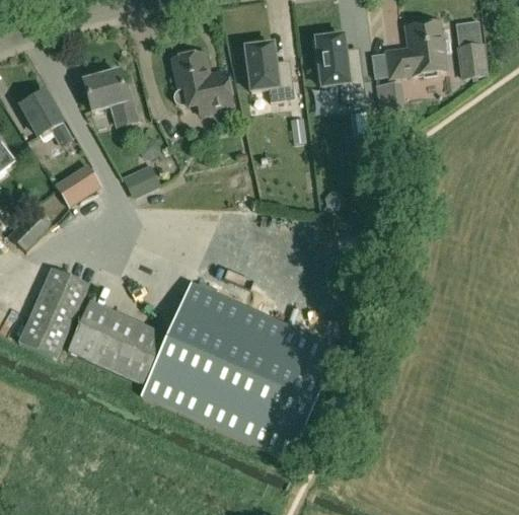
[(485,76),(477,20),(455,23),(462,79),(485,76)]
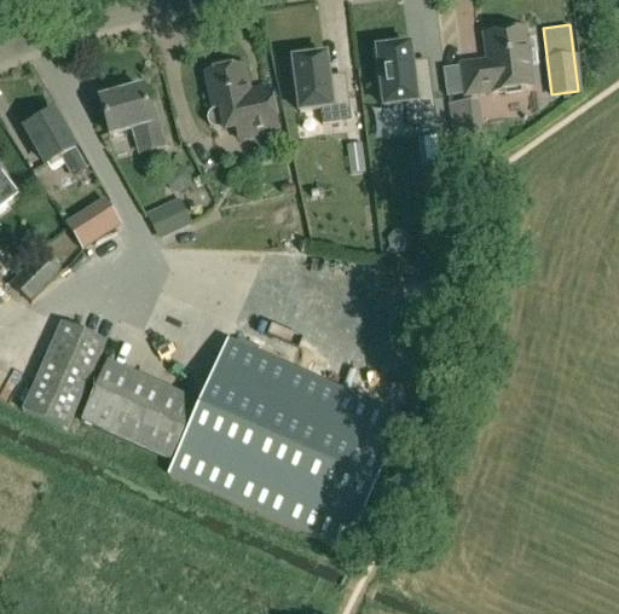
[(462,63),(466,92),(492,88),(492,90),(531,85),(524,27),(485,32),(489,59),(462,63)]
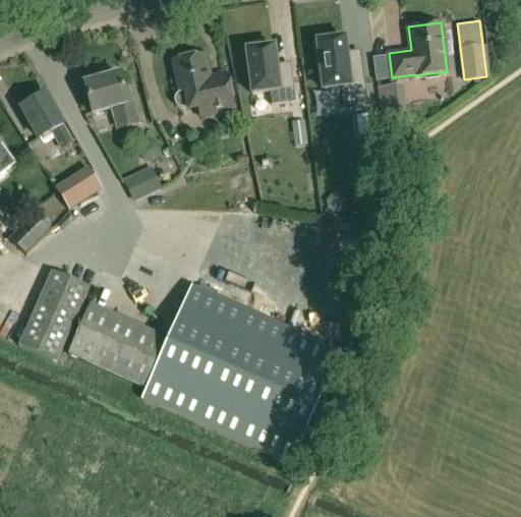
[(343,103),(367,99),(363,68),(349,70),(346,50),(344,36),(342,37),(341,33),(327,34),(327,38),(316,40),(324,88),(341,85),(343,103)]
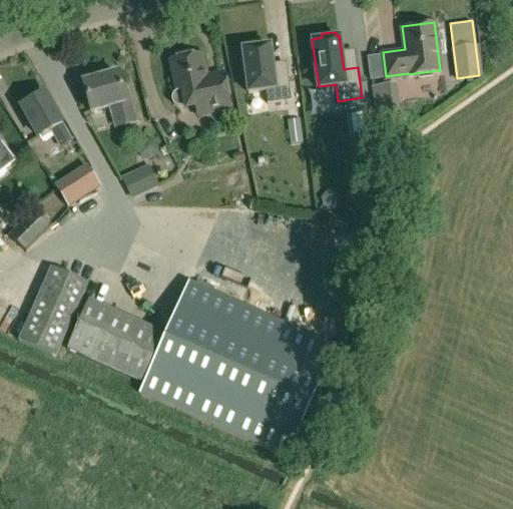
[(274,73),(272,61),(270,44),(267,44),(266,40),(252,42),(252,46),(242,47),(248,91),(266,89),(267,101),(291,98),(288,71),(274,73)]
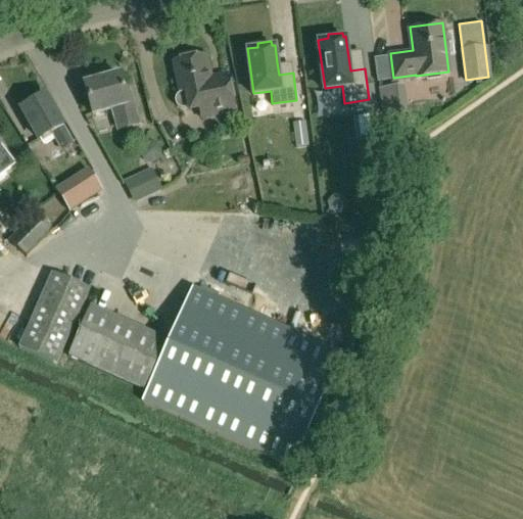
[(393,78),(390,53),(374,55),(378,80),(393,78)]
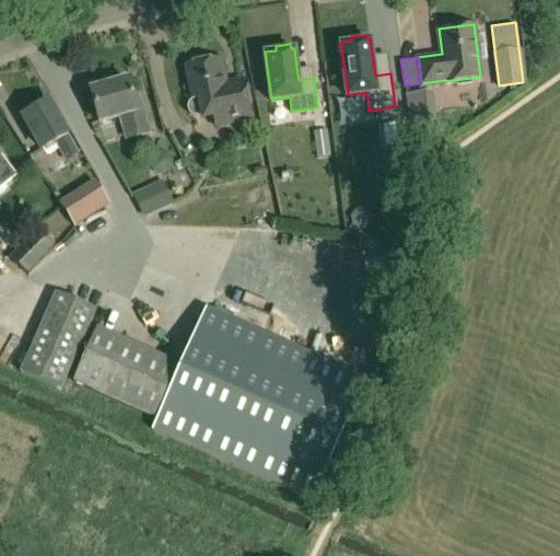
[(196,114),(198,114),(211,111),(213,123),(251,115),(244,84),(231,88),(225,83),(220,58),(187,65),(194,97),(191,99),(189,100),(188,102),(187,105),(188,107),(188,109),(190,112),(193,113),(196,114)]
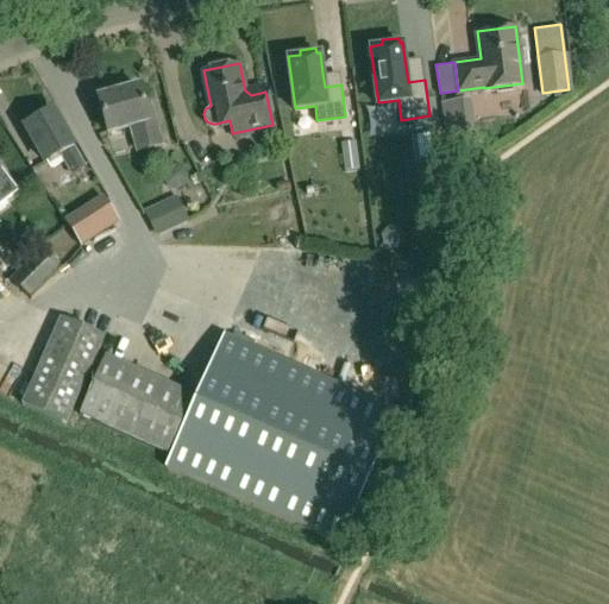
[(138,148),(161,142),(149,101),(144,102),(139,83),(98,95),(108,131),(131,124),(138,148)]
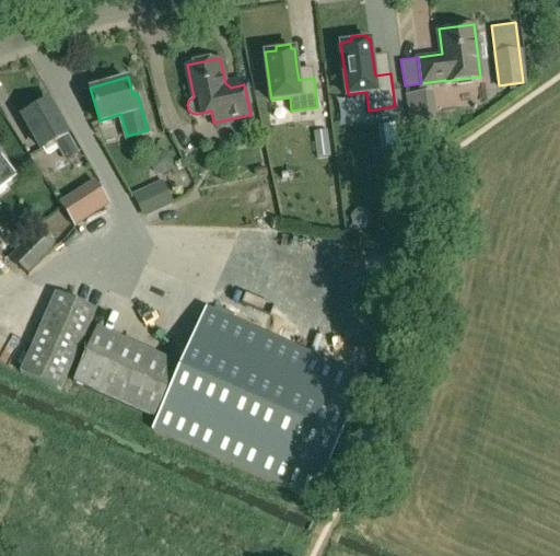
[(431,88),(406,91),(410,126),(436,123),(431,88)]
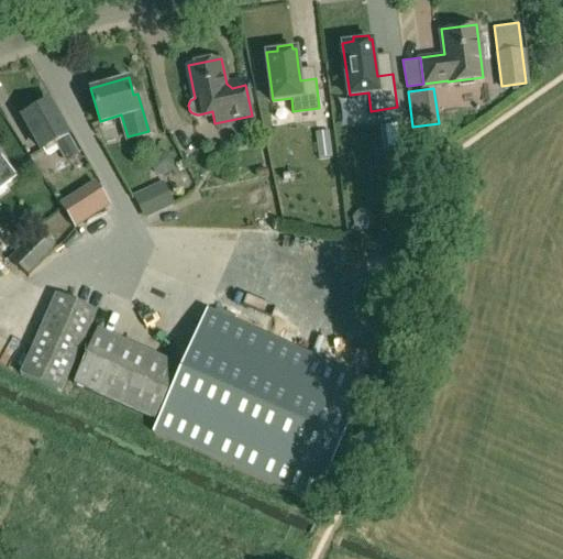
[(66,157),(77,151),(48,100),(23,114),(42,148),(56,140),(66,157)]
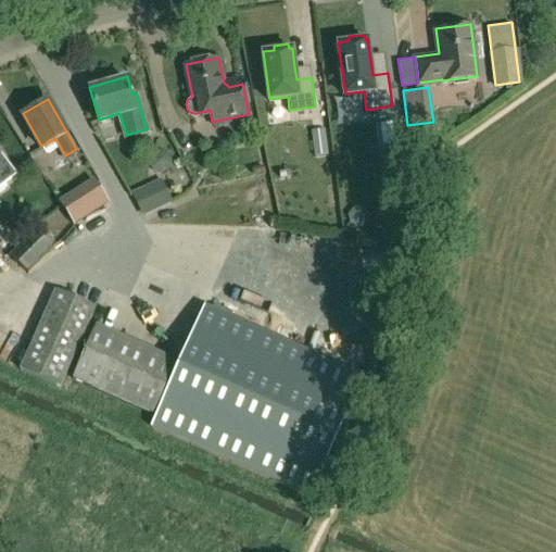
[(393,120),(380,122),(382,147),(395,145),(393,120)]
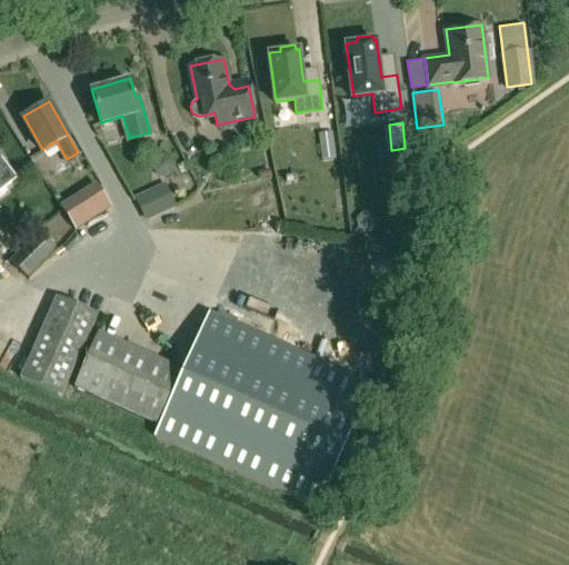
[(332,129),(319,130),(321,156),(335,155),(332,129)]
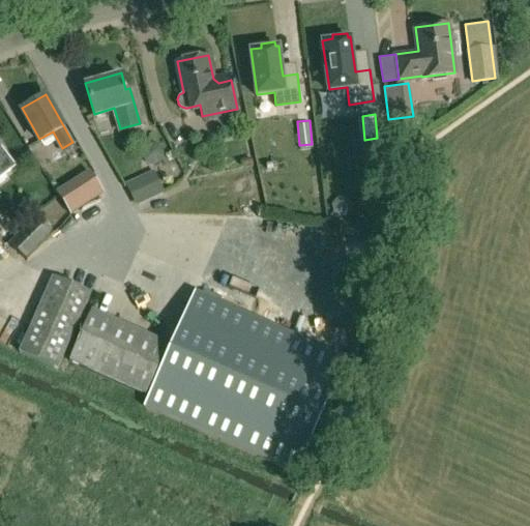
[(0,181),(8,176),(4,172),(15,164),(0,144),(1,143),(0,141),(0,181)]
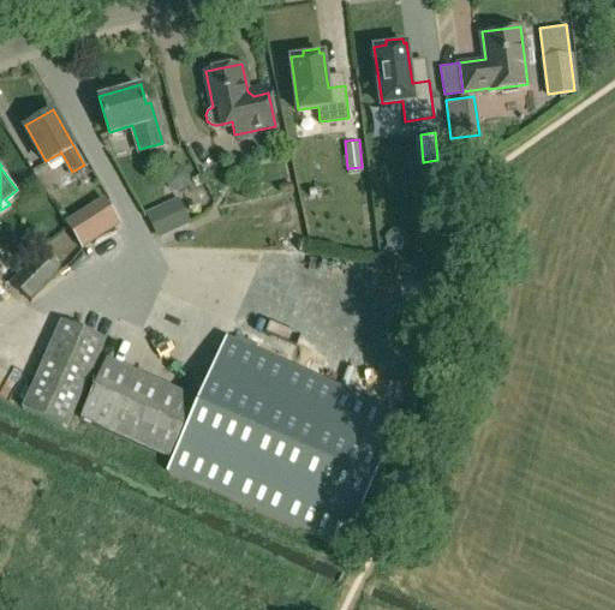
[(419,177),(363,180),(364,209),(421,205),(419,177)]
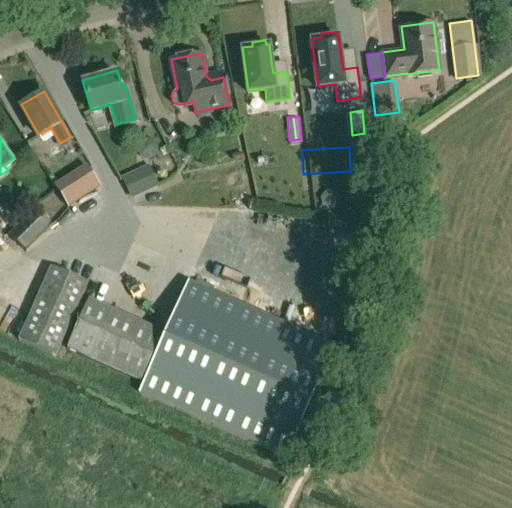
[(148,162),(120,175),(130,197),(158,184),(148,162)]
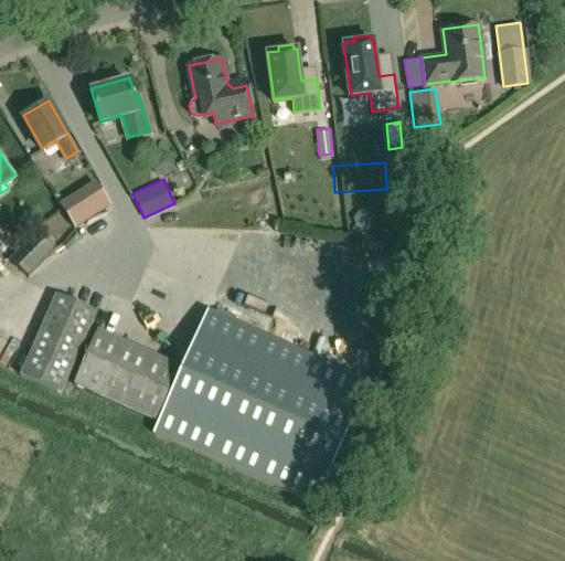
[(98,183),(84,193),(96,212),(110,202),(109,201),(105,194),(98,183)]
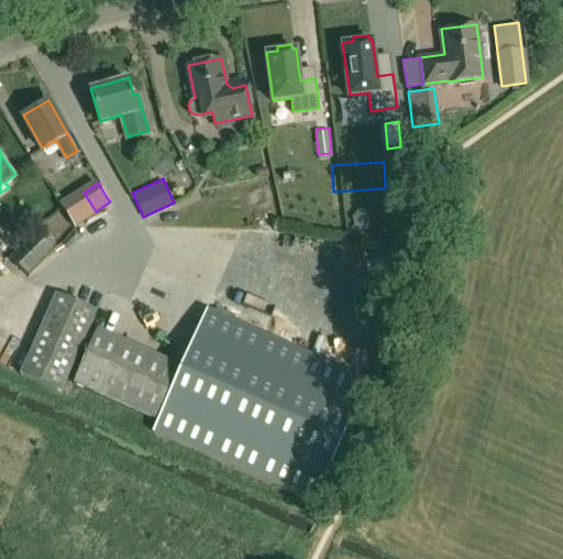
[(96,211),(84,193),(62,206),(74,225),(96,211)]
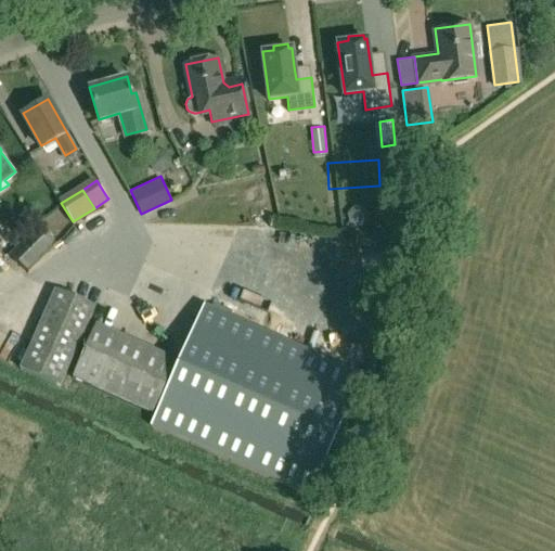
[(55,241),(38,223),(9,253),(26,269),(55,241)]
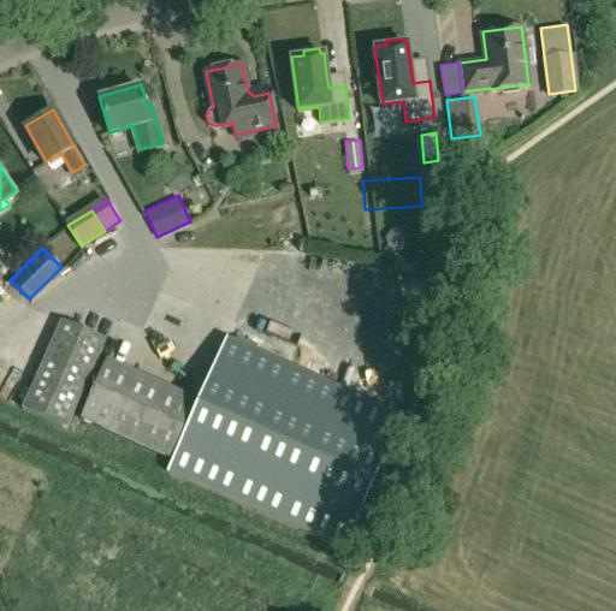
[(67,426),(106,337),(59,316),(21,405),(67,426)]
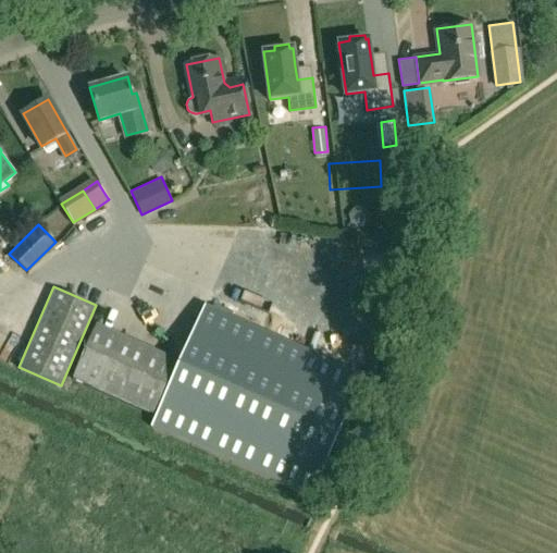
[(310,495),(364,376),(205,306),(150,426),(310,495)]
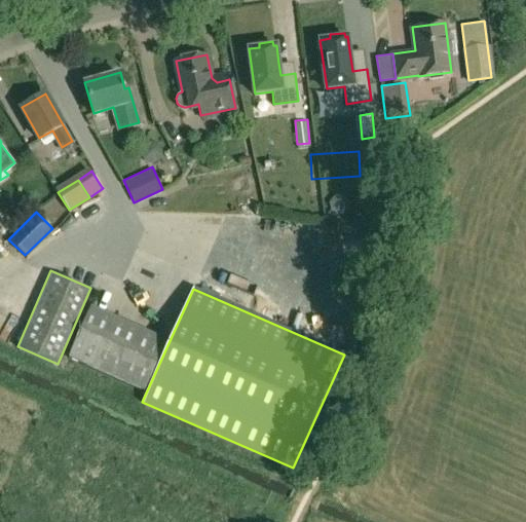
[(143,389),(165,340),(91,305),(69,355),(143,389)]
